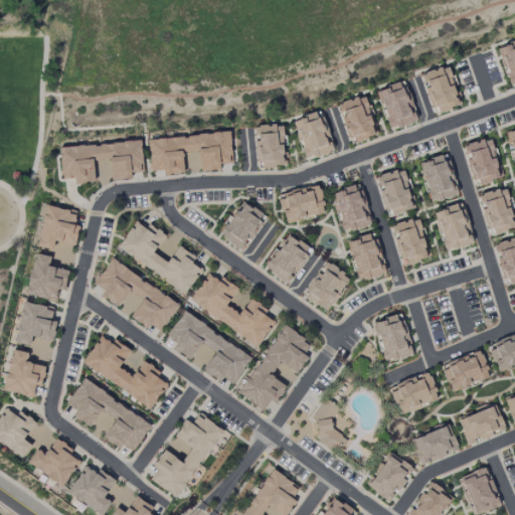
[(460,107),(449,66),(421,73),(434,114),(460,107)]
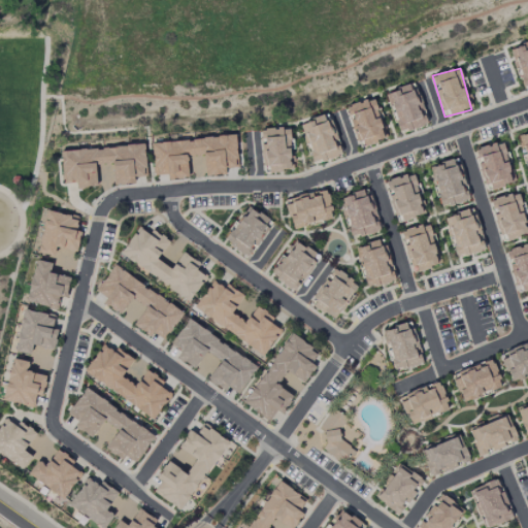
[(387,93),(399,133),(428,124),(415,84),(387,93)]
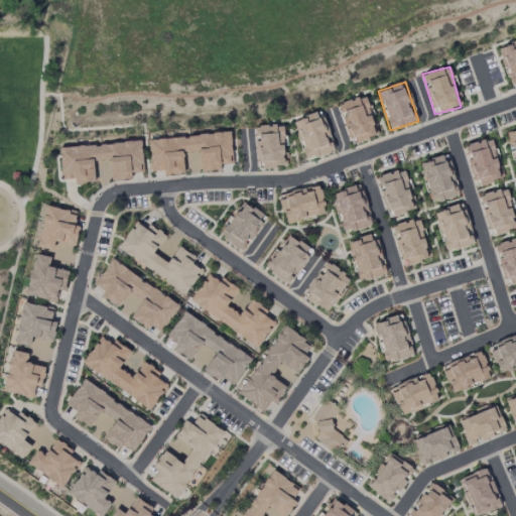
[(351,143),(376,136),(366,96),(340,103),(351,143)]
